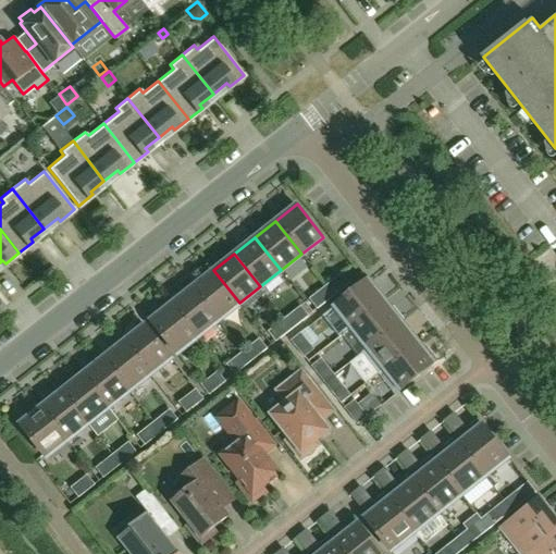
[(239,303),(213,270),(193,286),(219,319),(239,303)]
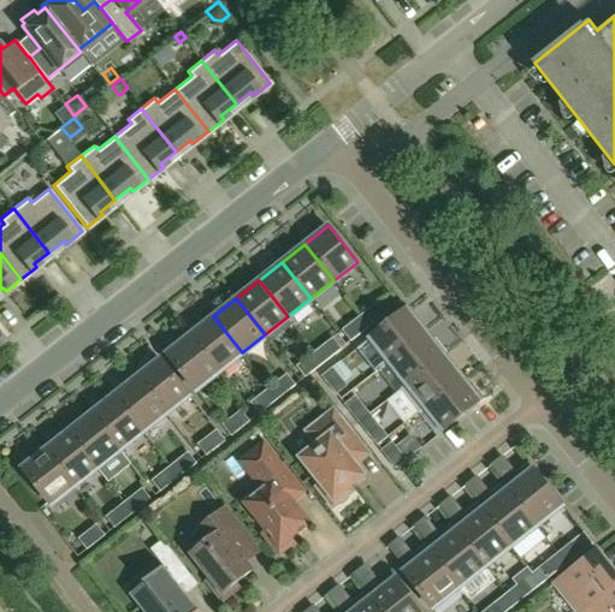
[(377,299),(359,314),(367,324),(385,310),(377,299)]
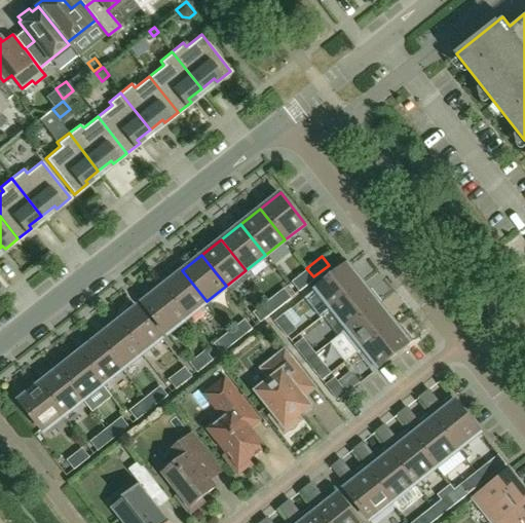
[(305,295),(322,315),(332,306),(363,283),(346,262),(305,295)]
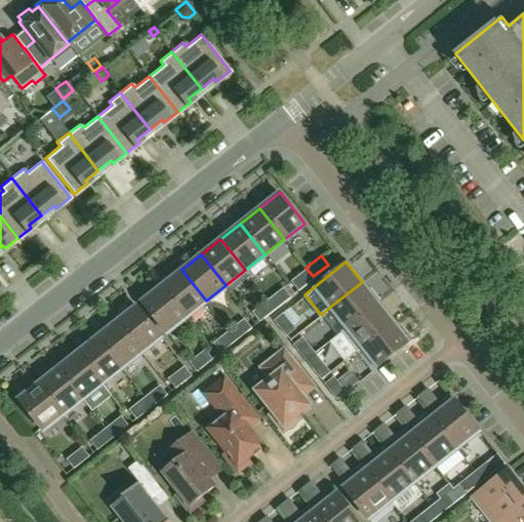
[(313,276),(306,268),(290,279),(297,288),(313,276)]
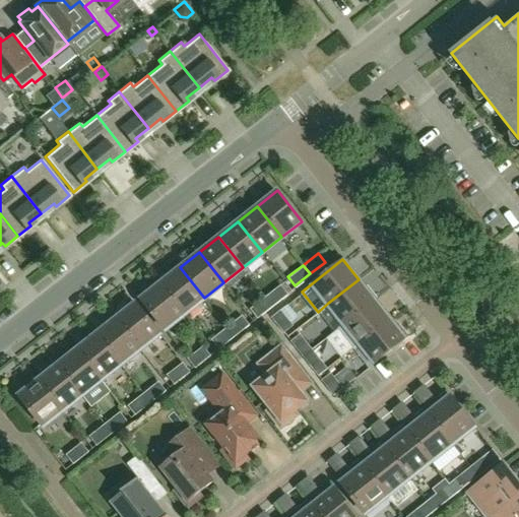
[(204,298),(180,267),(160,282),(185,313),(204,298)]
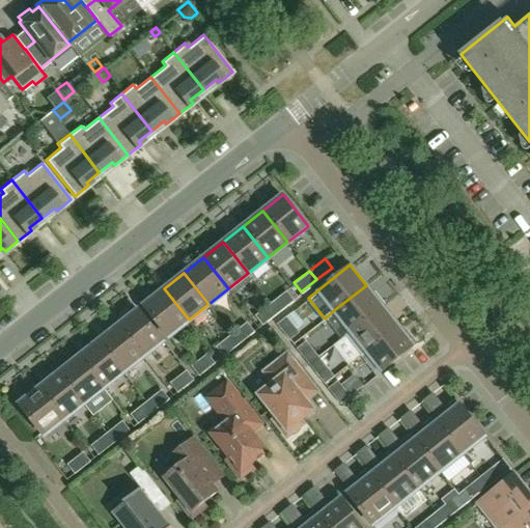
[(351,329),(382,305),(366,285),(335,309),(351,329)]
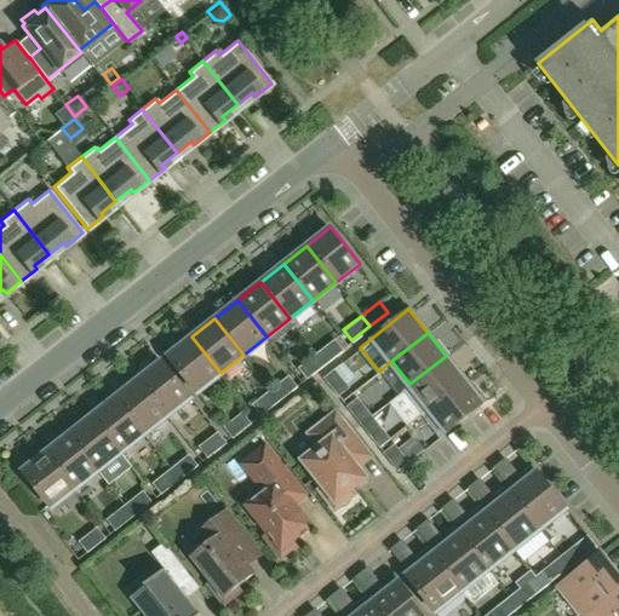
[(221,373),(191,337),(167,355),(196,392),(221,373)]
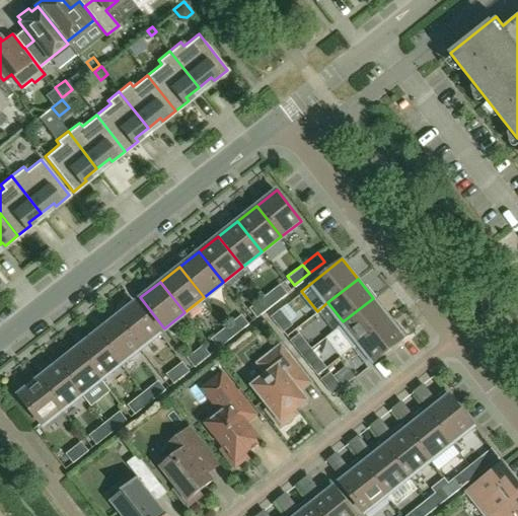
[(280,283),(265,294),(272,304),(287,292),(280,283)]
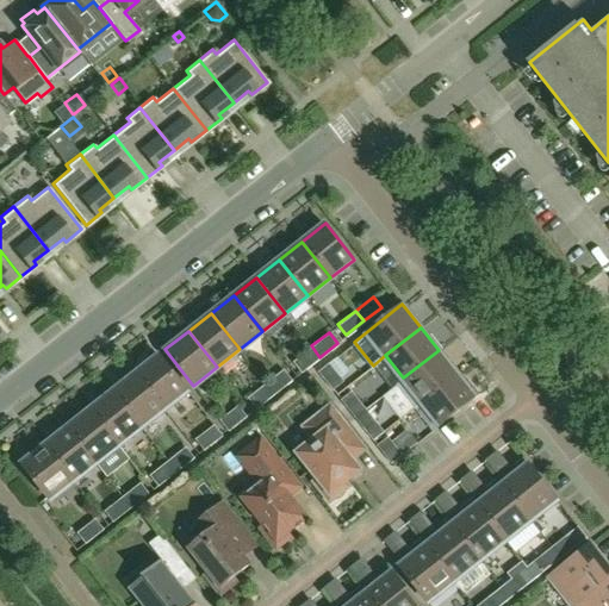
[(319,357),(311,345),(293,360),(302,370),(319,357)]
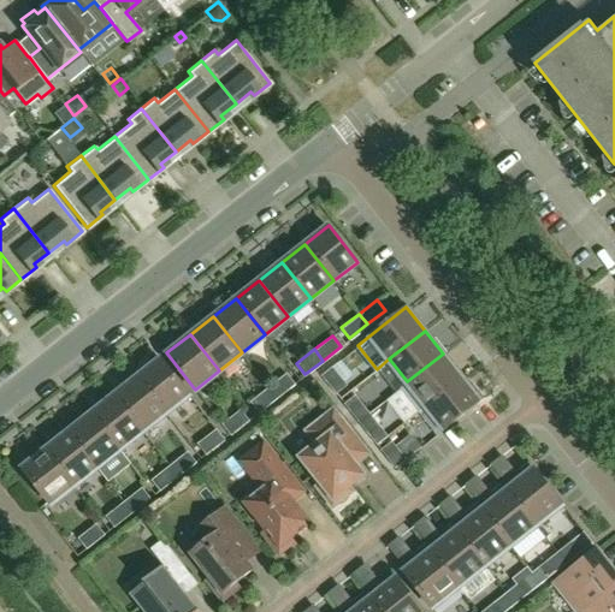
[(419,409),(461,376),(443,354),(407,381),(386,397),(406,421),(419,409)]
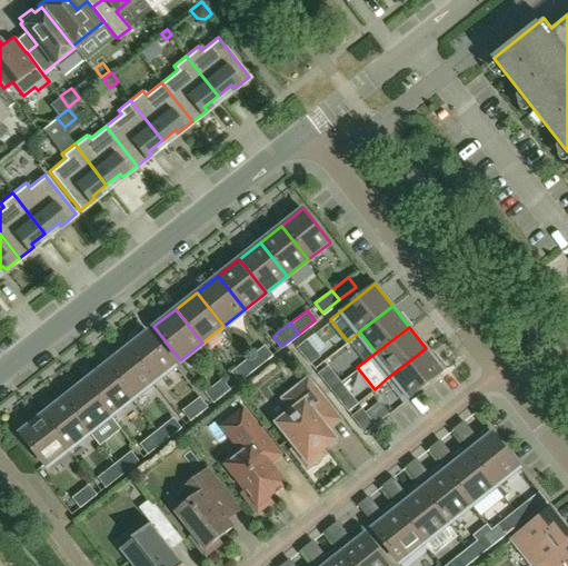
[(175,365),(148,330),(127,348),(153,381),(175,365)]
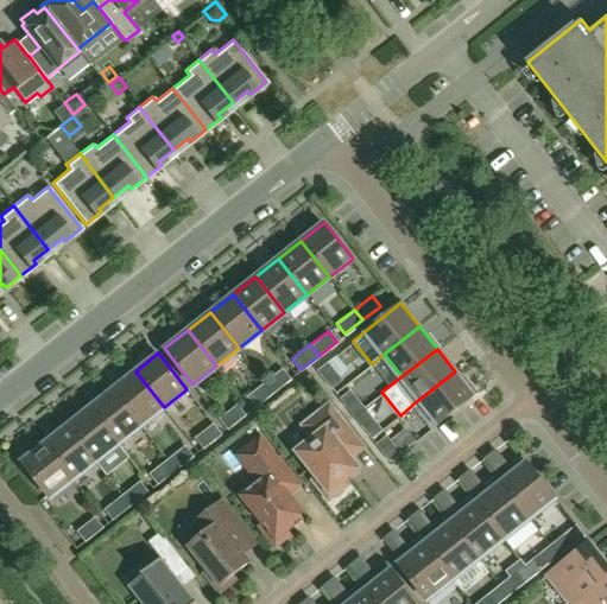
[(342,377),(328,360),(317,368),(332,387),(342,377)]
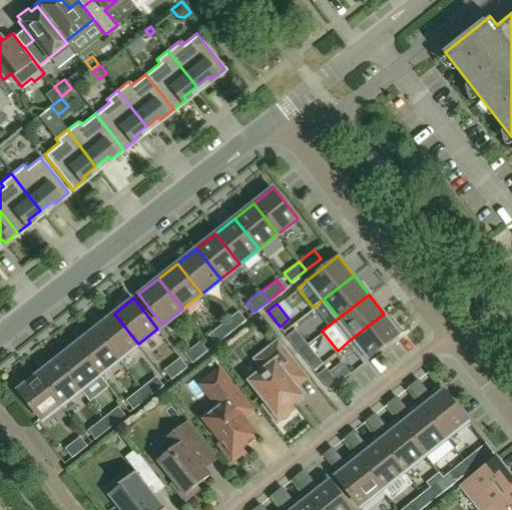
[(238,310),(223,321),(230,331),(245,319),(238,310)]
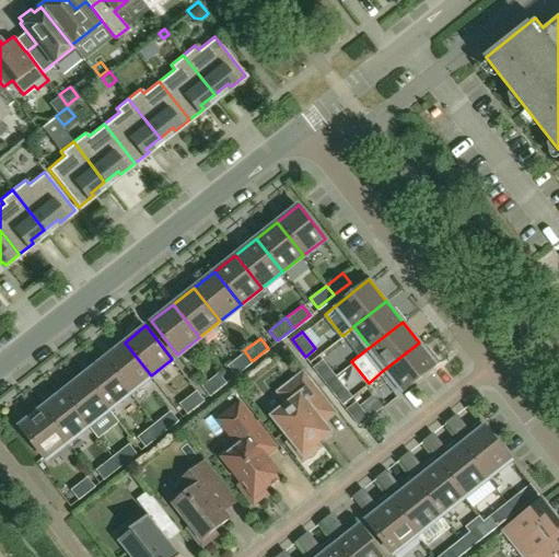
[(151,375),(125,343),(104,359),(130,392),(151,375)]
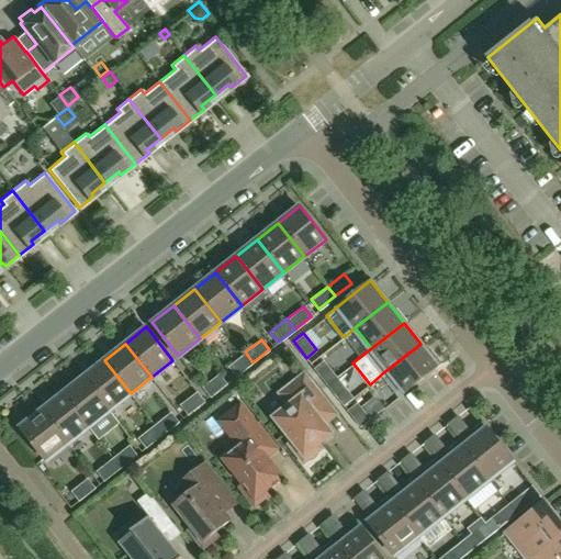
[(400,395),(437,365),(421,344),(382,373),(400,395)]
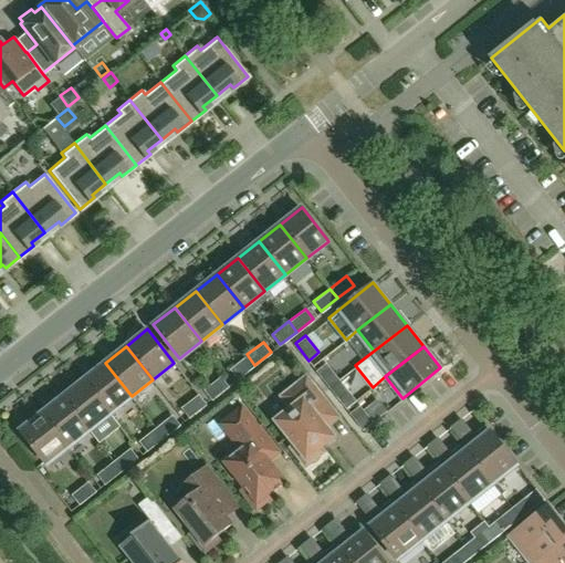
[(254,365),(247,354),(230,367),(238,377),(254,365)]
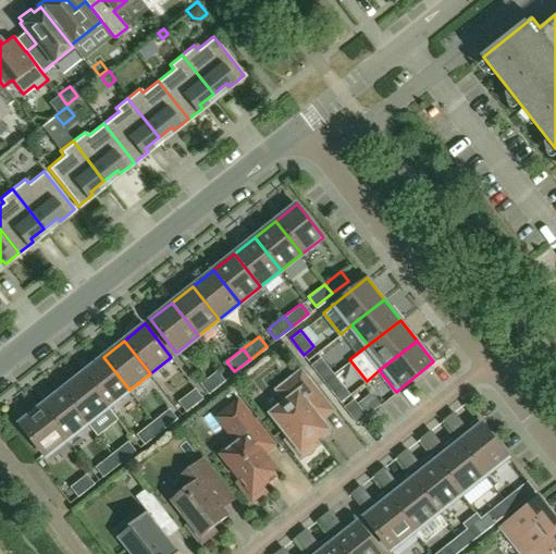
[(324,380),(334,372),(321,356),(310,364),(324,380)]
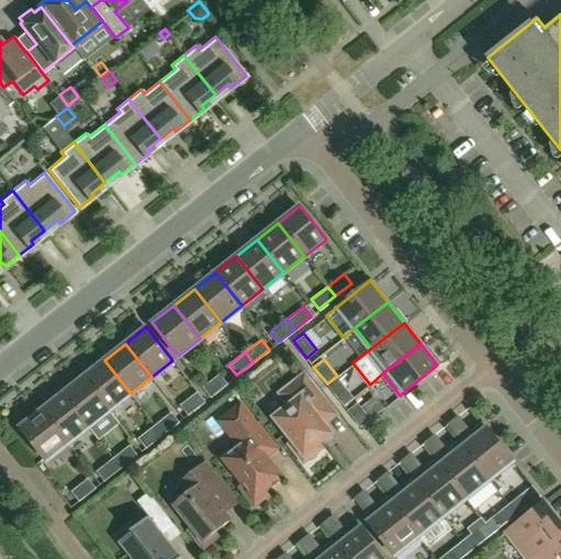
[(131,393),(104,360),(83,377),(110,410),(131,393)]
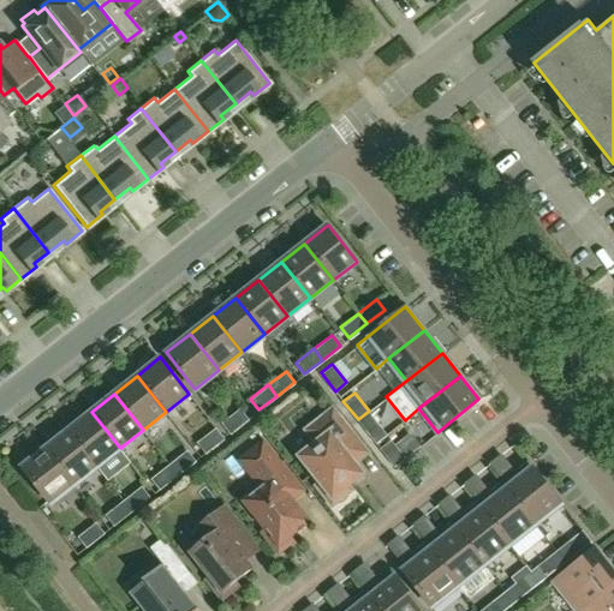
[(248,418),(238,407),(221,421),(230,432),(248,418)]
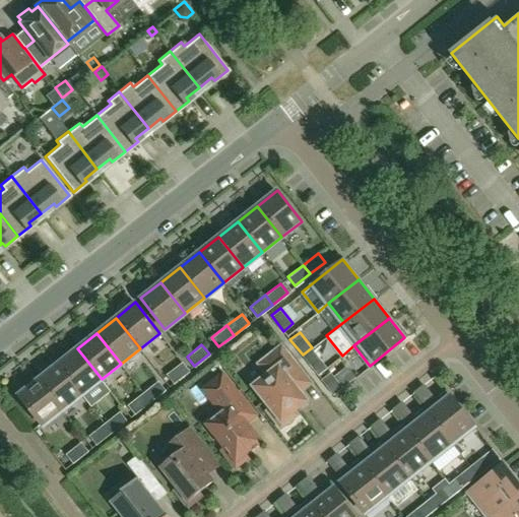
[(267,374),(253,385),(271,407),(267,409),(280,426),(282,424),(286,425),(289,424),(292,422),(294,418),(294,414),(297,413),(294,409),(307,400),(294,384),(305,375),(281,344),(259,363),(267,374)]
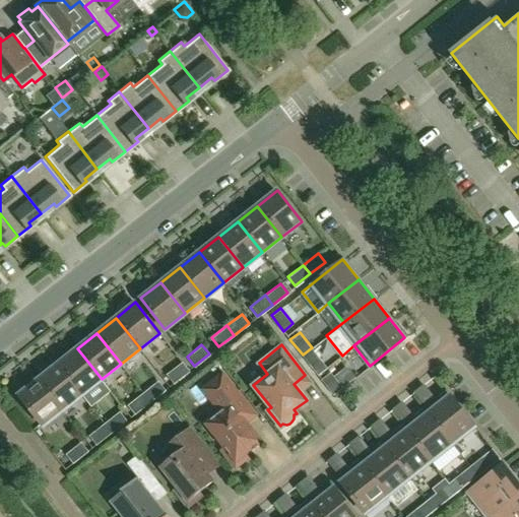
[(312,347),(303,354),(315,370),(323,362),(312,347)]
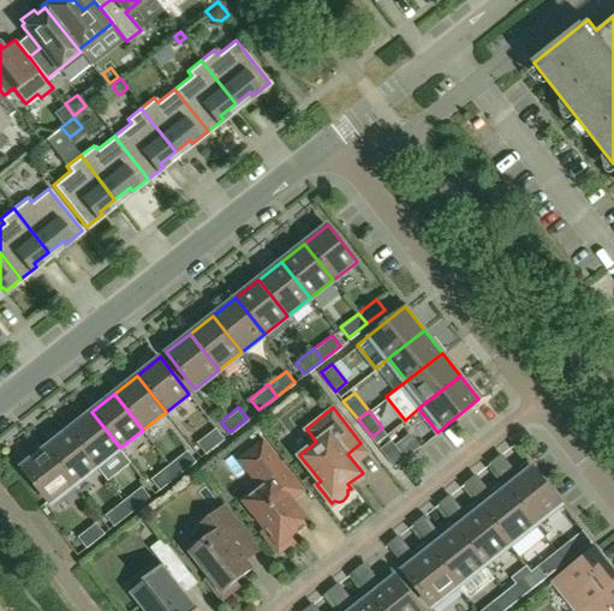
[(120,448),(91,412),(69,430),(97,466),(120,448)]
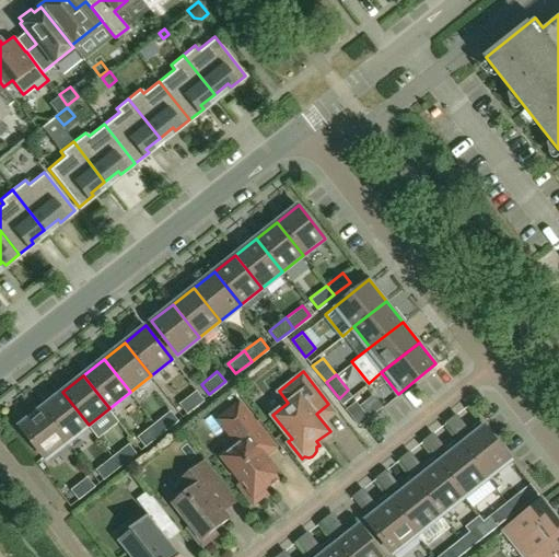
[(204,398),(196,389),(178,402),(186,412),(204,398)]
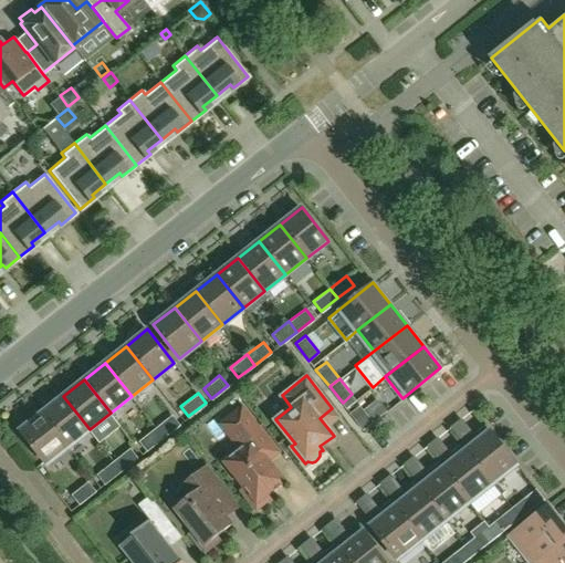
[(90,429),(63,396),(42,413),(69,446),(90,429)]
